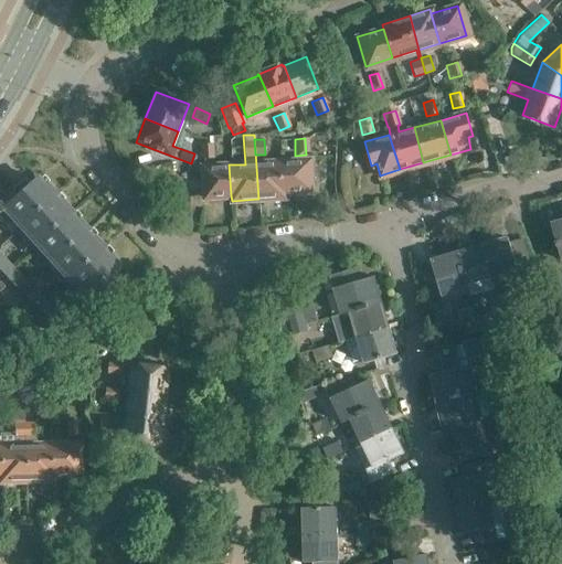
[(212,158),(211,144),(200,144),(200,159),(212,158)]
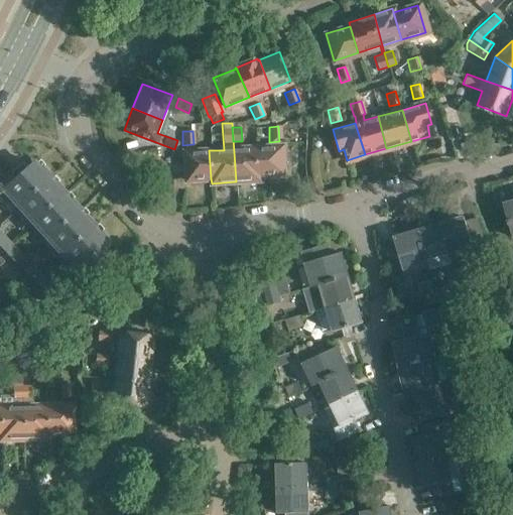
[(257,147),(260,175),(282,173),(280,146),(257,147)]
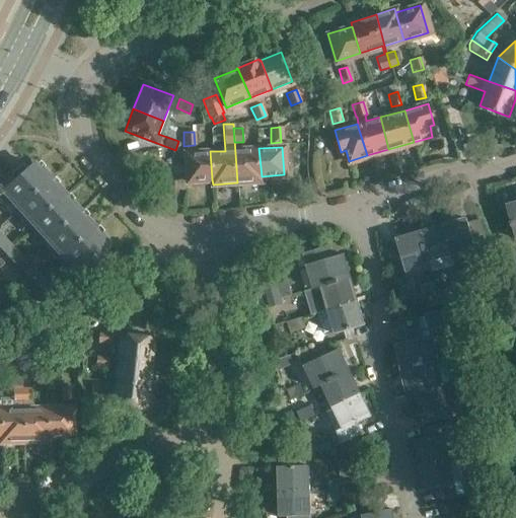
[(262,176),(259,148),(235,150),(237,182),(259,181),(259,176),(262,176)]
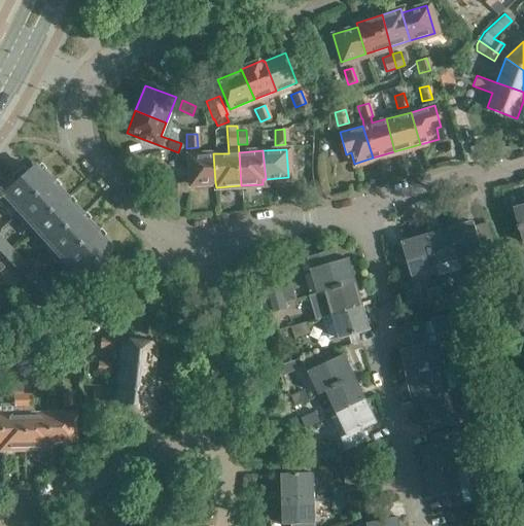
[(188,155),(190,183),(215,182),(213,153),(188,155)]
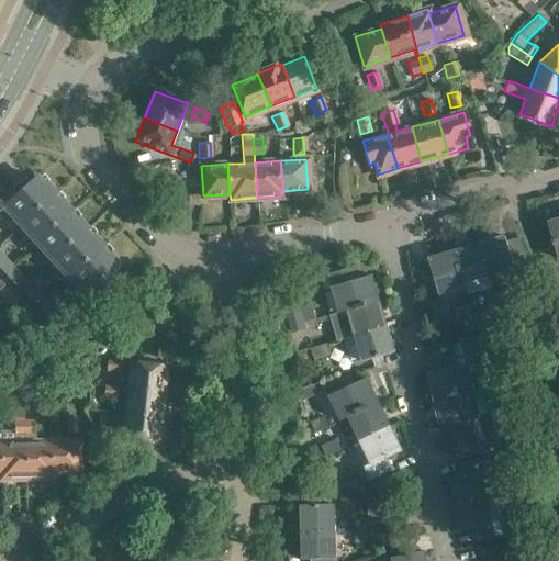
[(0,216),(12,231),(52,193),(42,182),(40,184),(35,186),(32,181),(34,179),(33,177),(23,186),(18,180),(0,194),(0,216)]
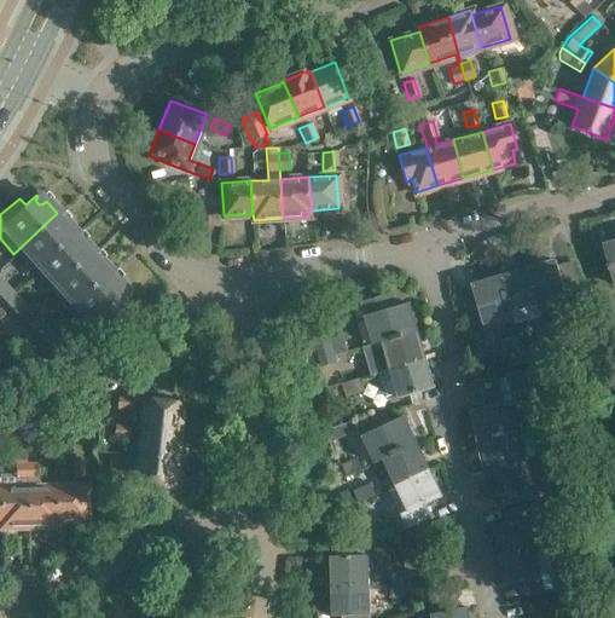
[(74,232),(57,213),(13,254),(30,273),(74,232)]
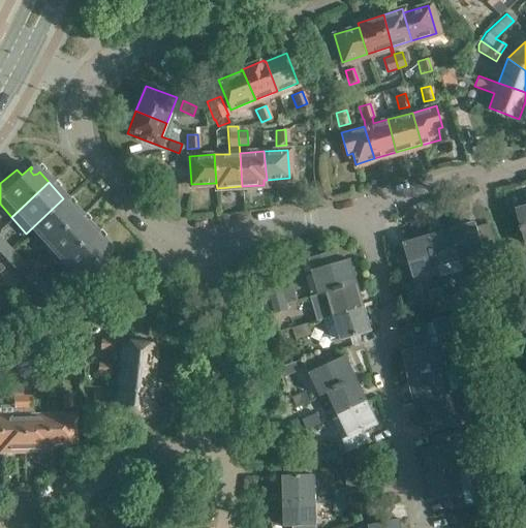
[(79,215),(63,198),(26,234),(40,249),(79,215)]
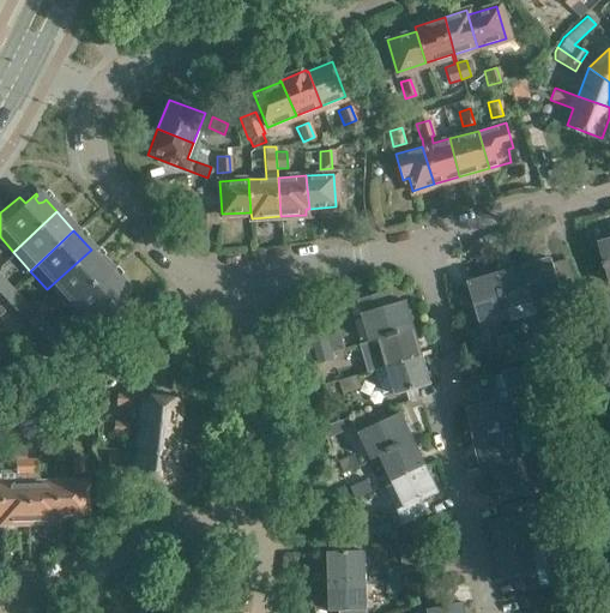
[(609,281),(609,238),(597,242),(608,282),(609,281)]
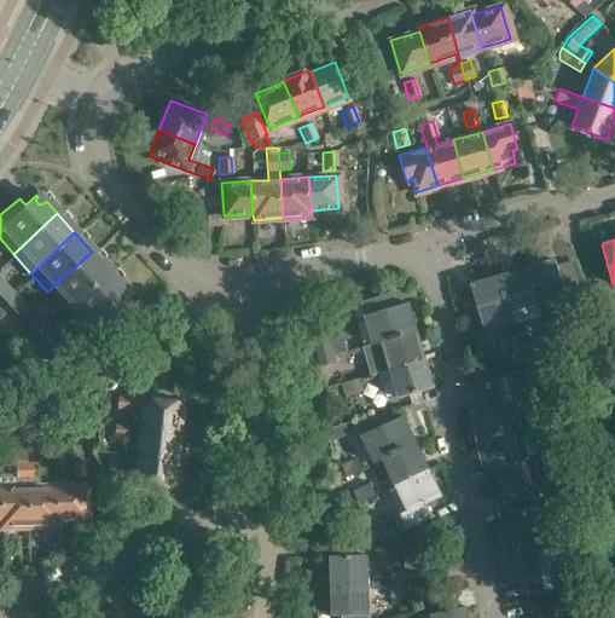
[(109,271),(92,252),(47,292),(65,311),(109,271)]
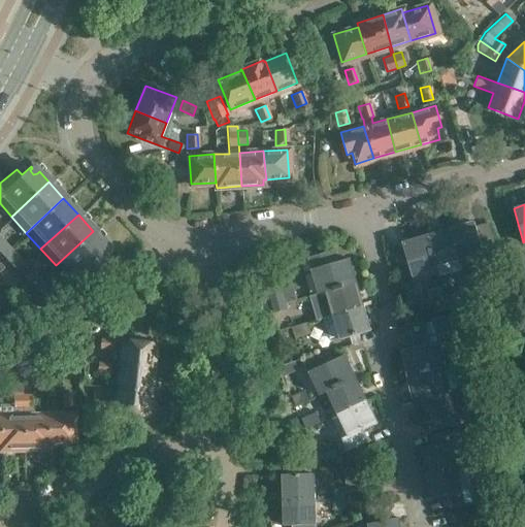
[(448,228),(457,257),(481,250),(472,221),(448,228)]
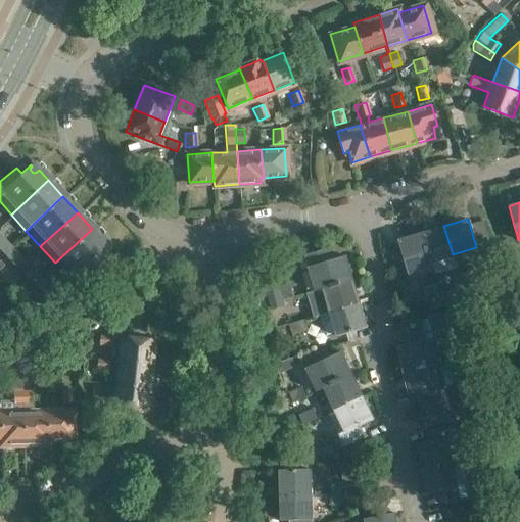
[(420,233),(429,262),(453,254),(443,226),(420,233)]
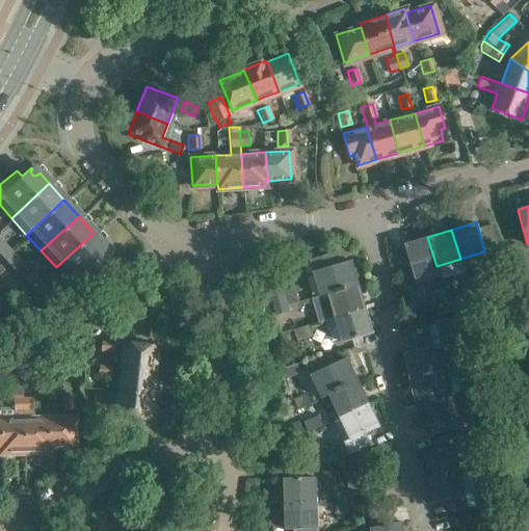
[(110,250),(94,233),(56,267),(73,285),(89,269),(97,263),(104,256),(110,250)]
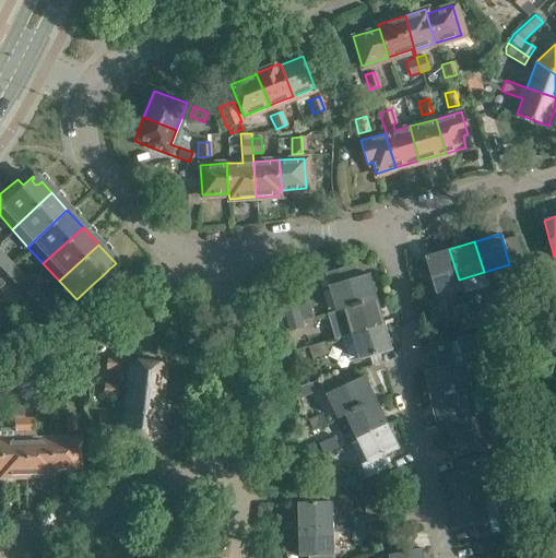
[(461,288),(459,280),(449,249),(424,257),(436,296),(461,288)]
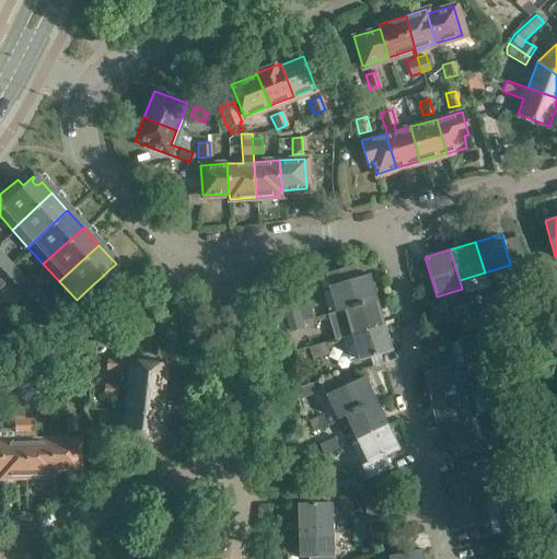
[(11,267),(6,261),(0,266),(0,270),(3,275),(11,267)]
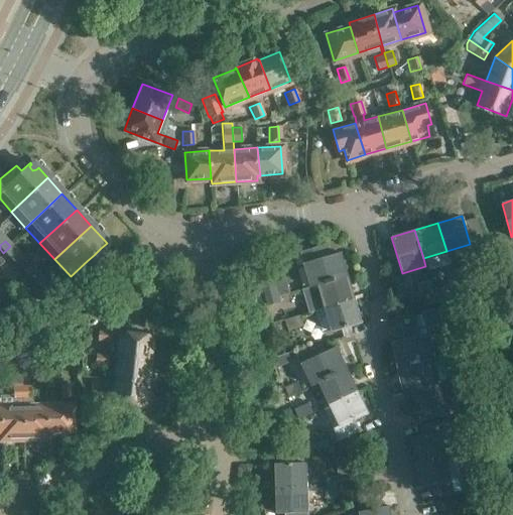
[(317,284),(347,275),(340,252),(328,255),(324,244),(298,251),(309,286),(317,284)]
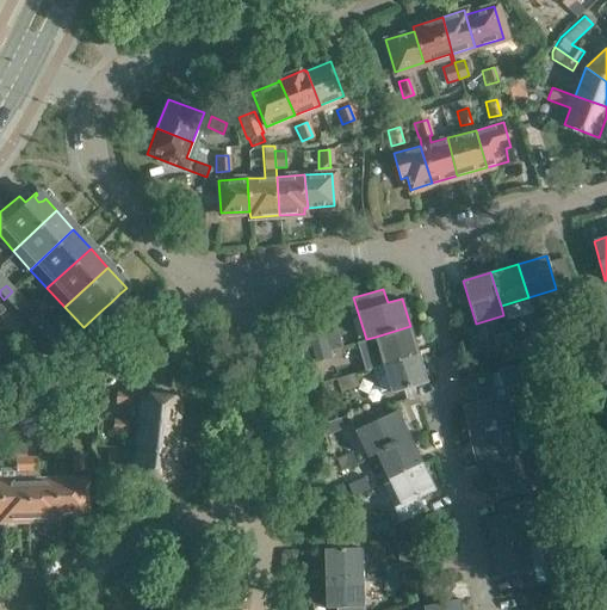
[(19,299),(12,291),(4,300),(10,307),(19,299)]
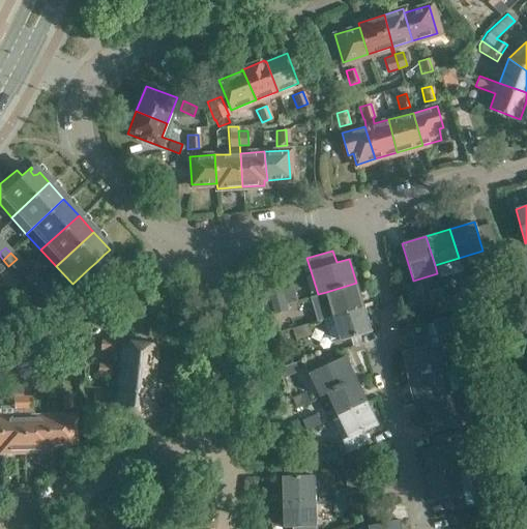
[(110,261),(104,255),(96,262),(101,268),(110,261)]
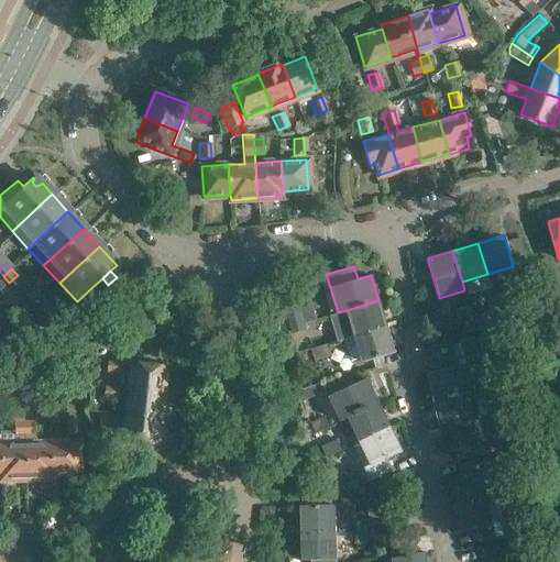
[(23,282),(18,275),(9,283),(14,288),(23,282)]
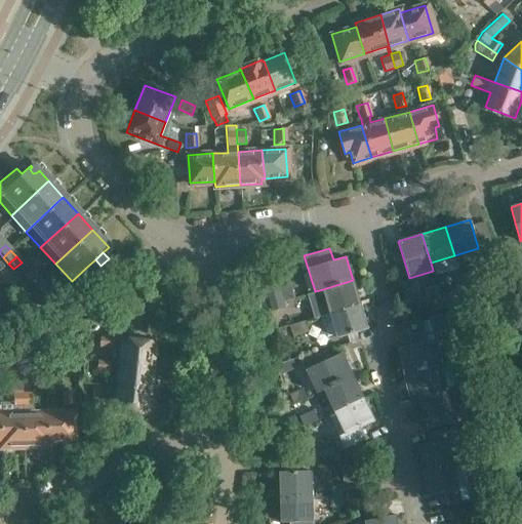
[(93,272),(101,266),(95,259),(88,266),(93,272)]
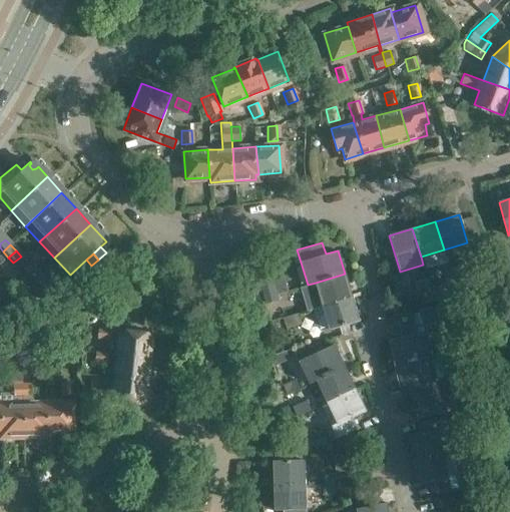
[(32,268),(26,263),(20,270),(25,275),(32,268)]
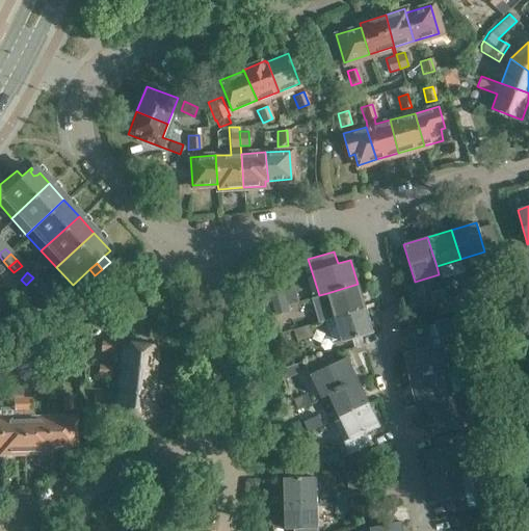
[(14,286),(7,277),(1,284),(8,291),(14,286)]
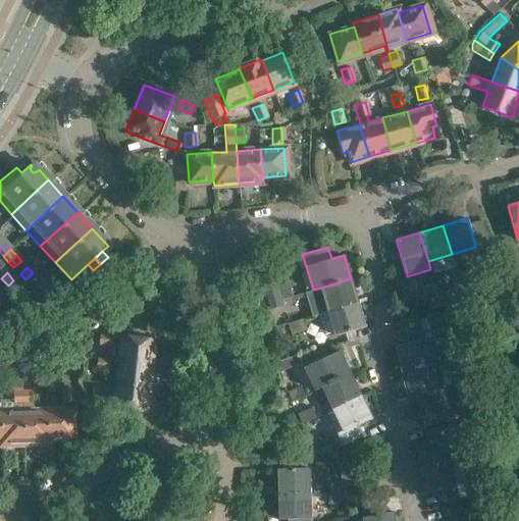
[(39,277),(33,272),(26,279),(32,284),(39,277)]
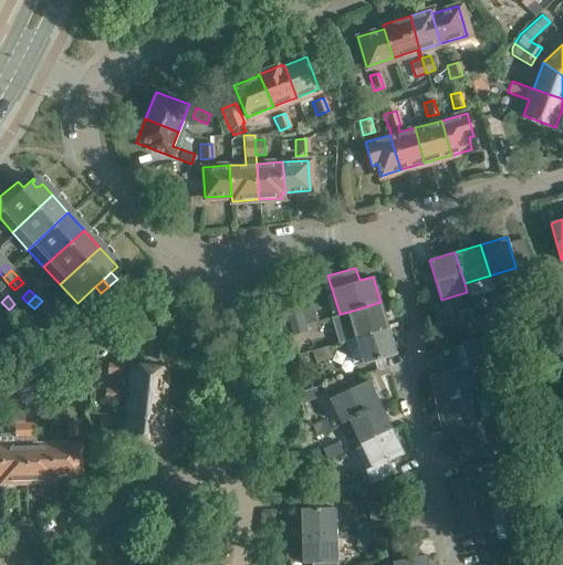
[(296,300),(304,325),(316,322),(309,295),(296,300)]
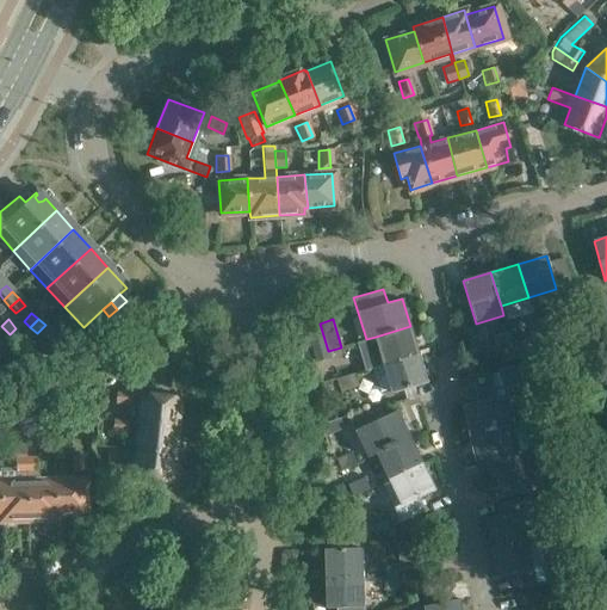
[(552,340),(547,322),(522,330),(530,356),(545,351),(543,343),(552,340)]
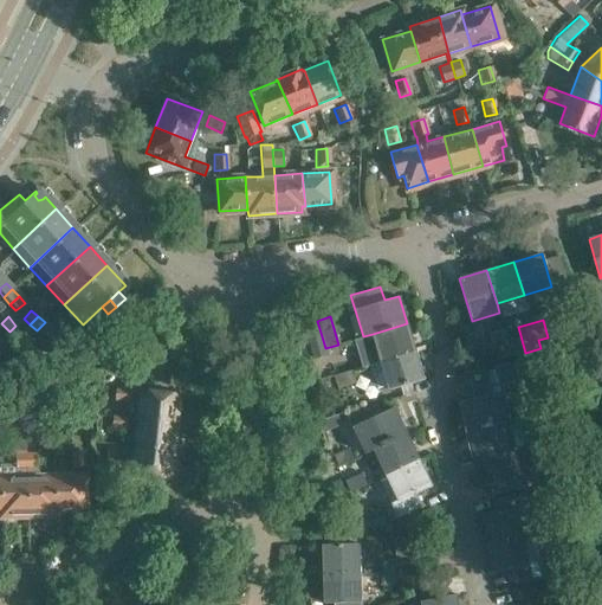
[(51,328),(45,322),(37,330),(44,336),(51,328)]
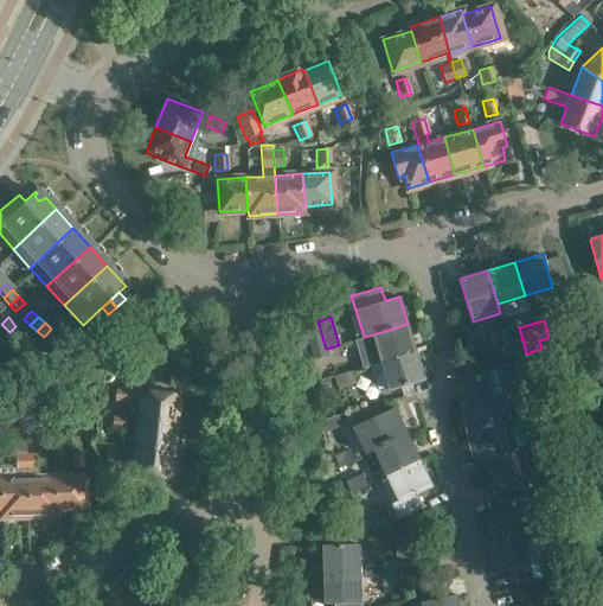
[(373,335),(382,361),(415,350),(408,324),(373,335)]
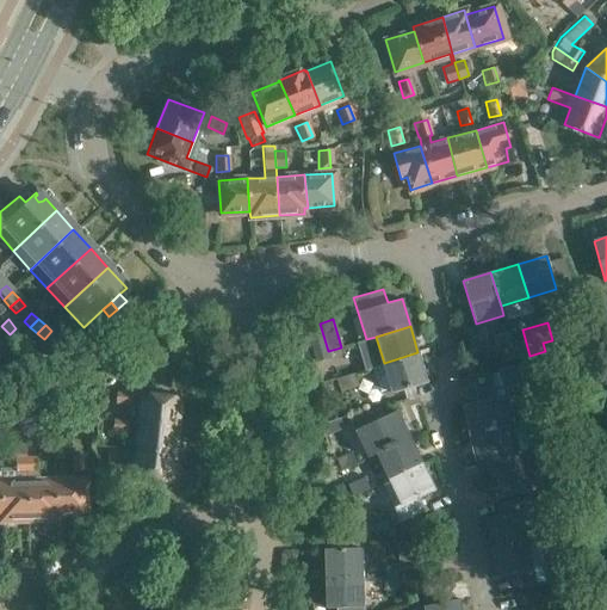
[(59,337),(51,331),(44,339),(51,345),(59,337)]
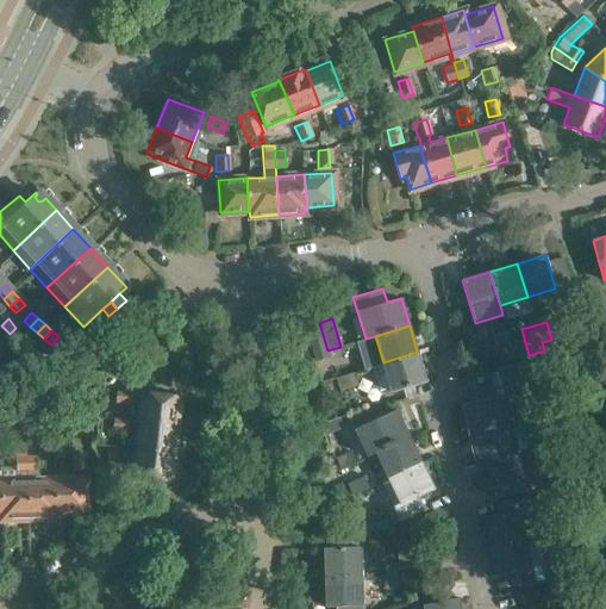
[(143,348),(151,360),(176,345),(168,333),(143,348)]
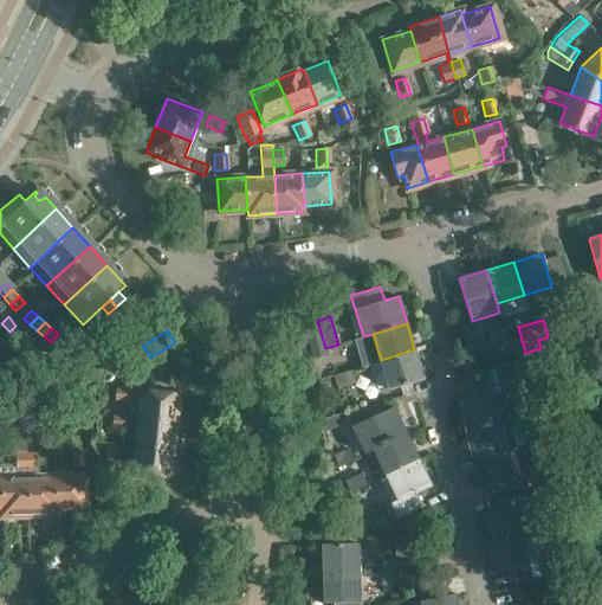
[(414,349),(381,360),(389,388),(424,378),(414,349)]
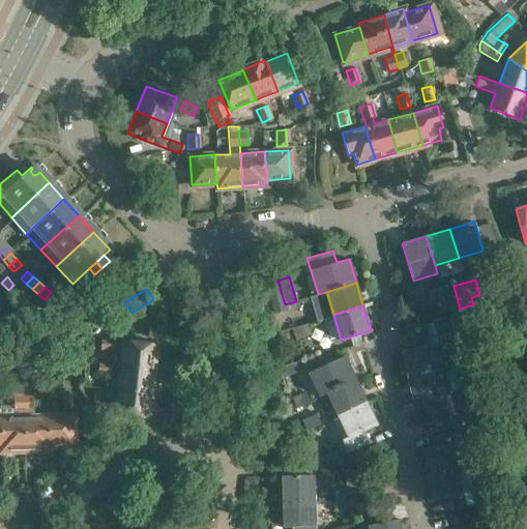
[(273,322),(276,331),(305,323),(302,313),(273,322)]
